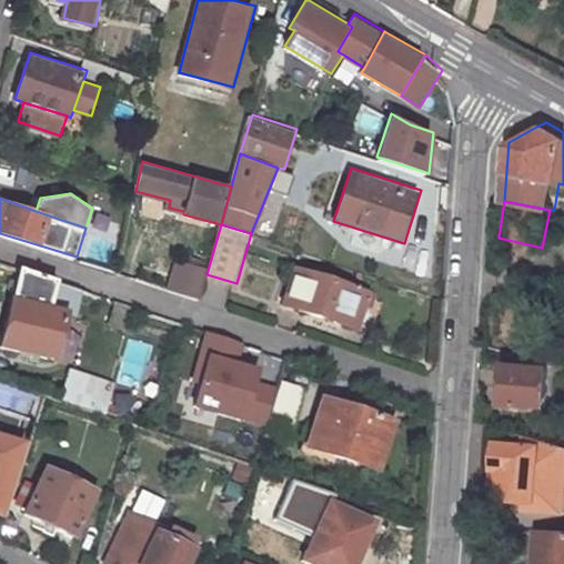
[(179,257),(169,285),(201,296),(207,274),(209,267),(179,257)]
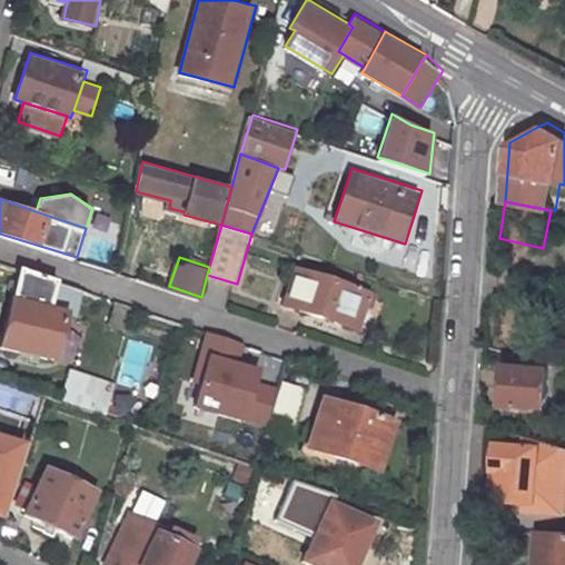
[(375,289),(296,264),(283,304),(362,330),(375,289)]
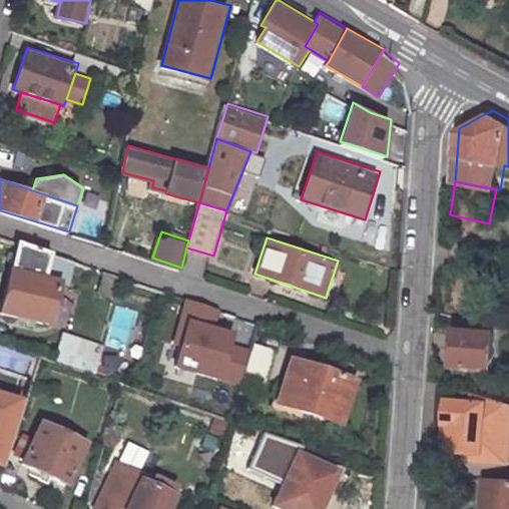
[(10,266),(0,307),(0,312),(52,324),(63,278),(48,275),(54,250),(18,239),(12,266),(10,266)]
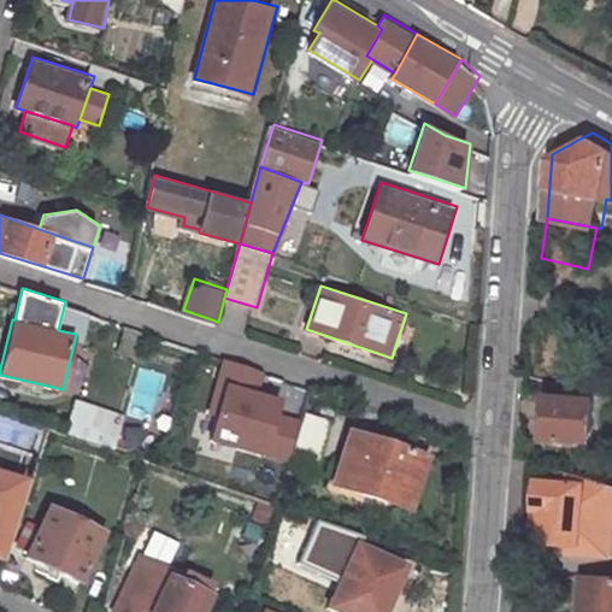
[(277,372),(234,360),(229,378),(272,390),(277,372)]
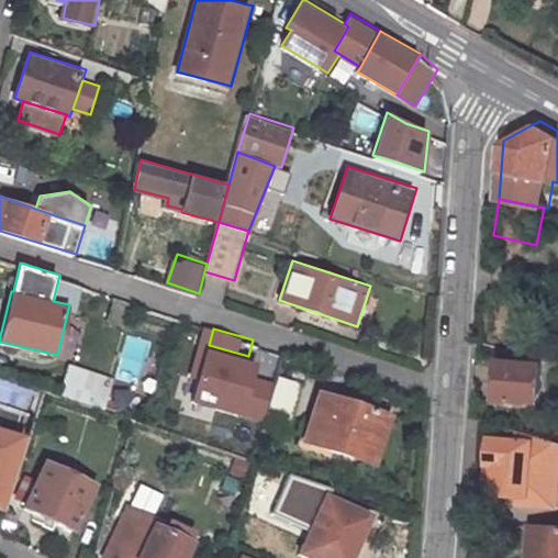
[(503,342),(503,358),(537,359),(538,349),(503,342)]
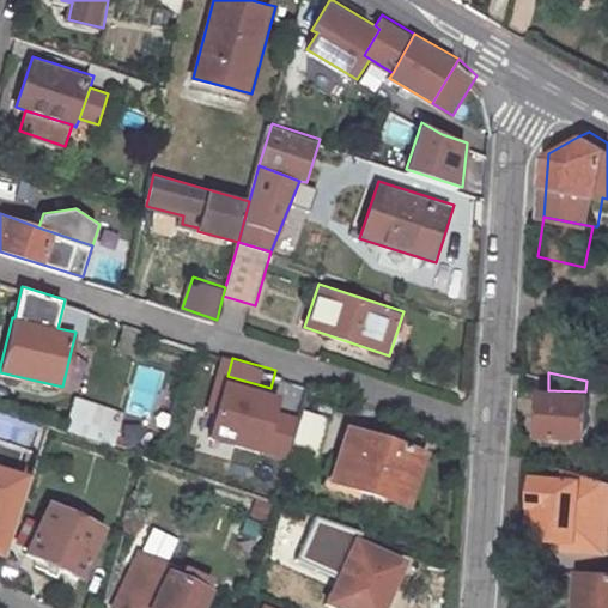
[(291,394),(228,376),(211,437),(274,454),(291,394)]
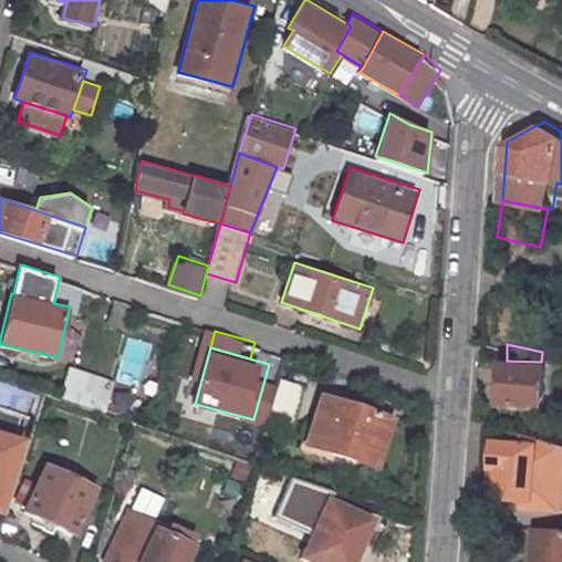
[(541,362),(507,361),(505,401),(549,403),(551,363),(541,362)]
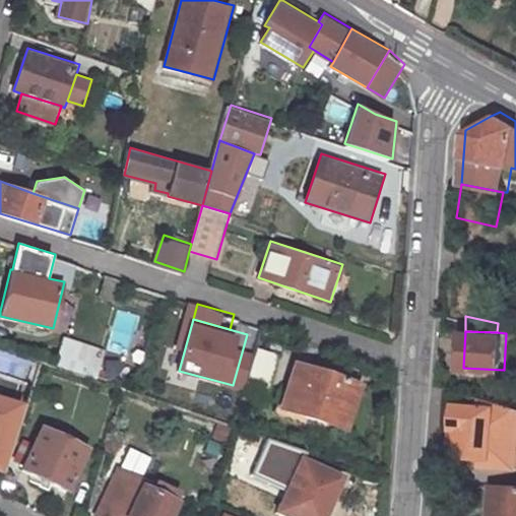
[(251,373),(272,378),(278,350),(257,345),(251,373)]
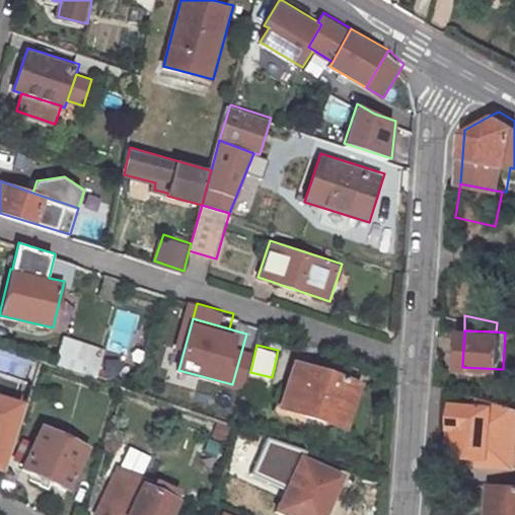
[(365,381),(295,358),(279,407),(348,430),(365,381)]
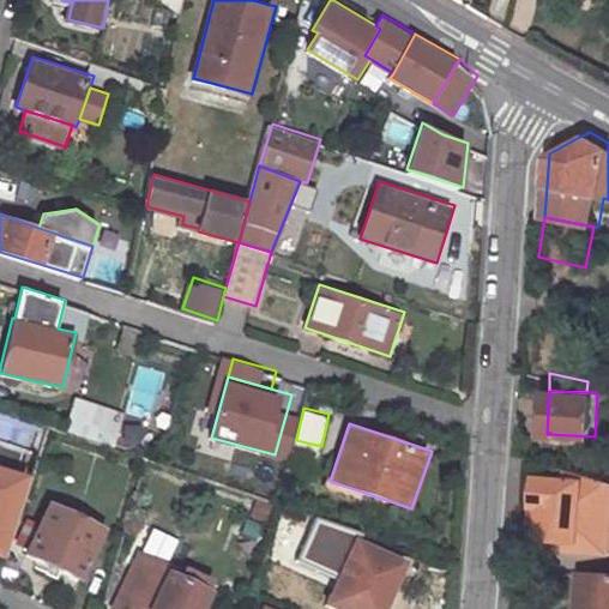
[(29,475),(0,466),(0,556),(5,558),(29,475)]
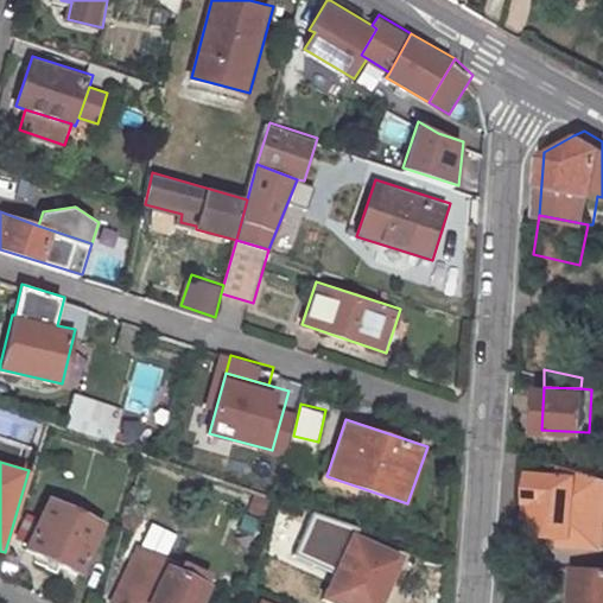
[(538,533),(562,535),(562,544),(602,546),(602,474),(584,468),(584,471),(531,467),(528,501),(540,502),(538,533)]
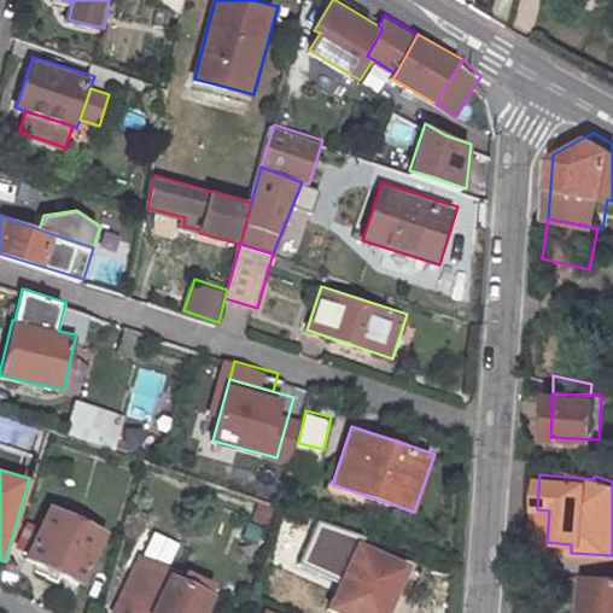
[(86,585),(111,531),(52,503),(27,558),(86,585)]
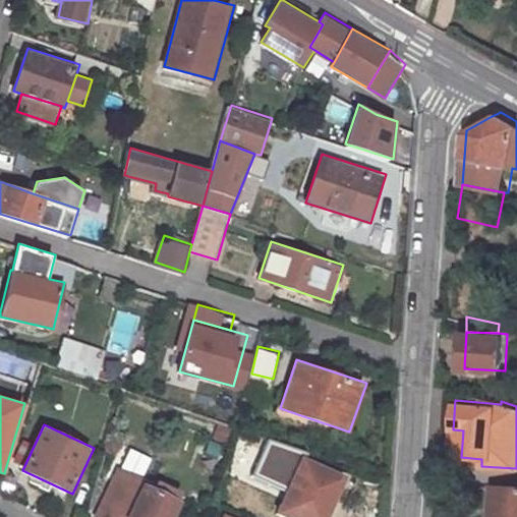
[(461,457),(463,431),(453,429),(451,456),(461,457)]
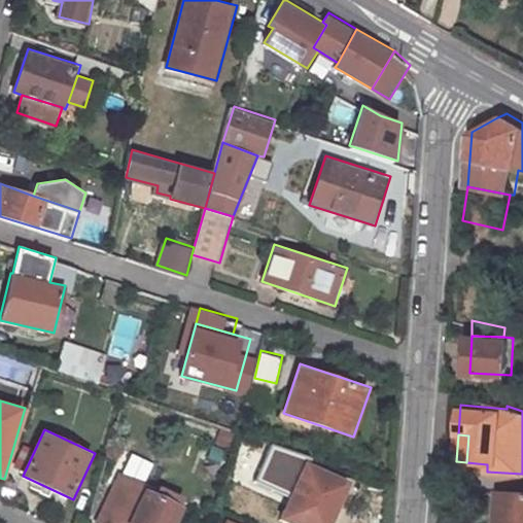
[(258,476),(292,493),(308,460),(310,455),(275,442),(258,476)]
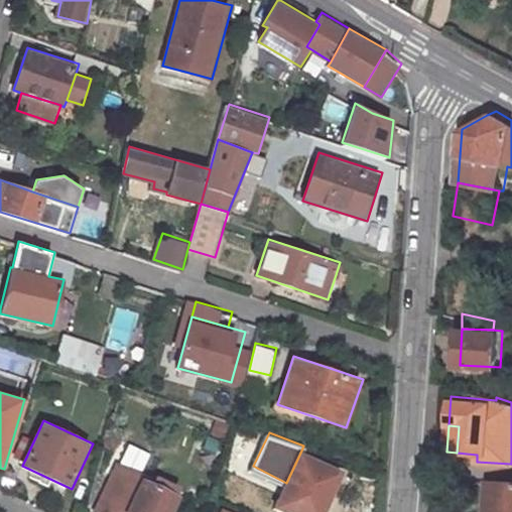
[(285,511),(329,511),(348,471),(301,451),(286,483),(275,507),(285,511)]
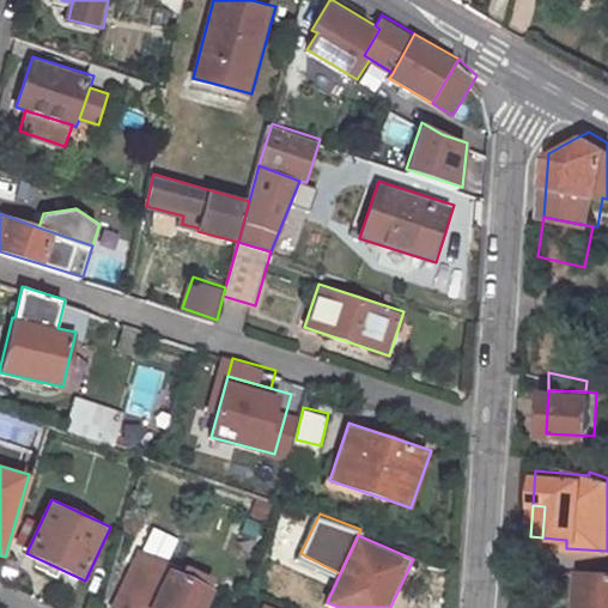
[(170,560),(141,546),(111,607),(113,607),(147,607),(168,566),(170,560)]
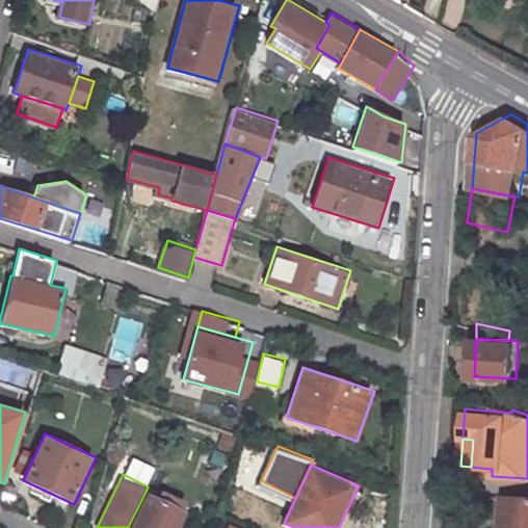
[(146,492),(128,527),(178,527),(186,510),(146,492)]
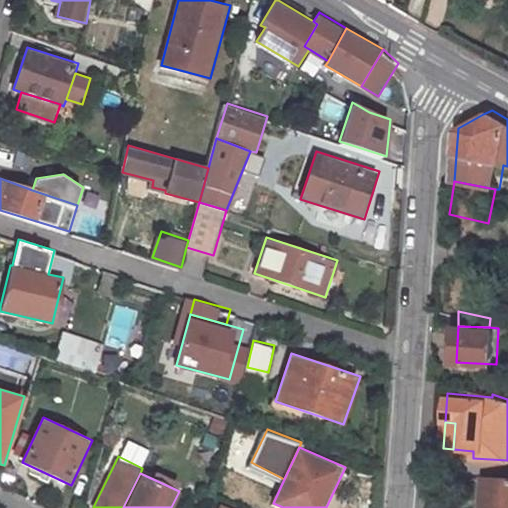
[(507,475),(484,474),(481,507),(507,507),(507,475)]
